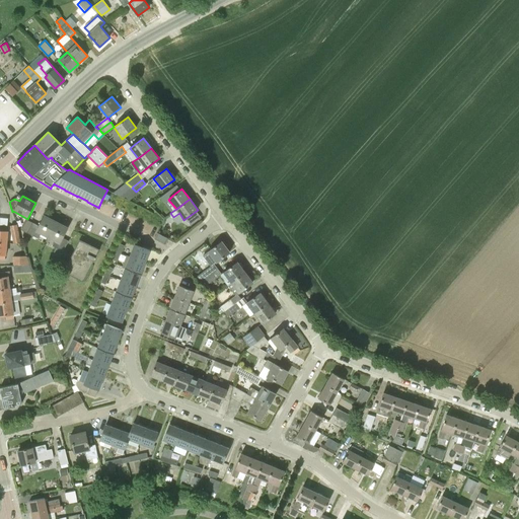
[(39,226),(32,223),(27,233),(38,238),(41,233),(49,237),(56,222),(44,215),(39,226)]
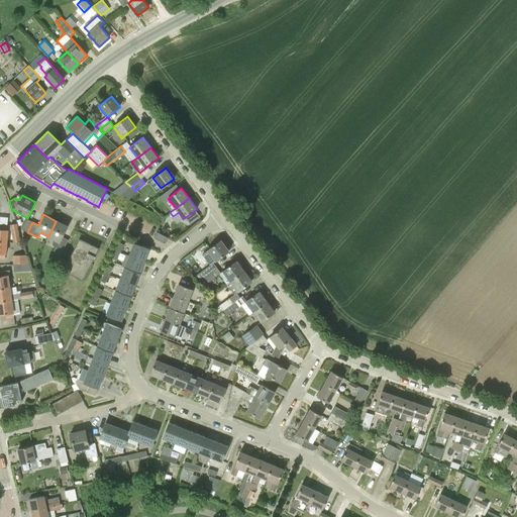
[(26,219),(21,229),(27,232),(32,222),(26,219)]
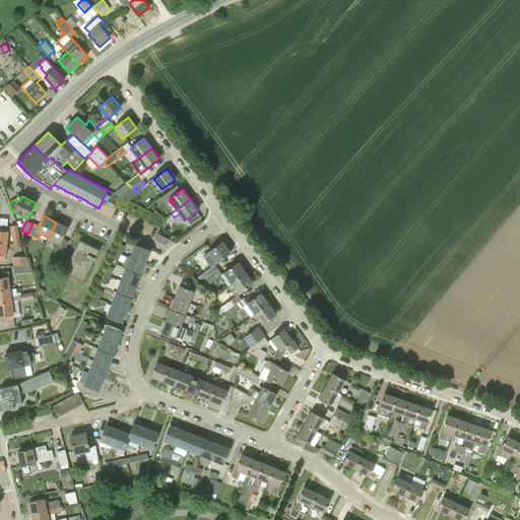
[(68,228),(56,222),(49,238),(55,241),(52,246),(56,249),(53,256),(59,259),(68,244),(61,240),(68,228)]
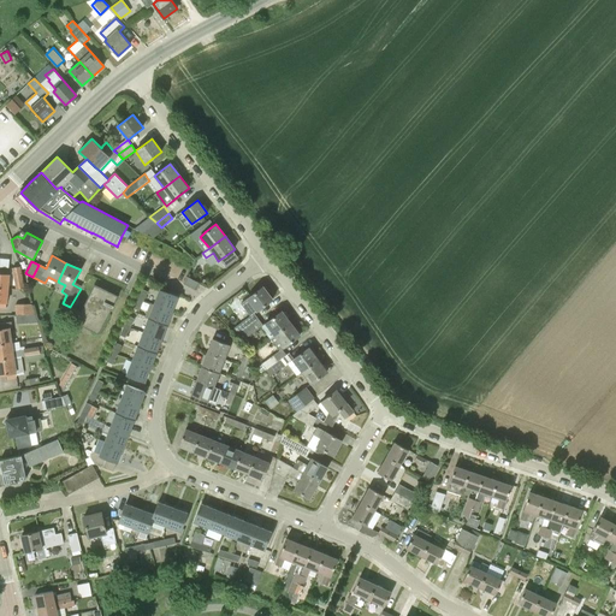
[(17,289),(24,288),(23,278),(21,267),(12,268),(15,280),(17,289)]
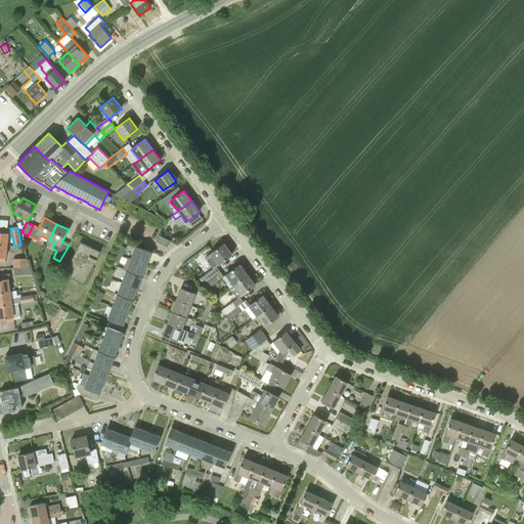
[(159,235),(156,242),(167,247),(170,242),(159,235)]
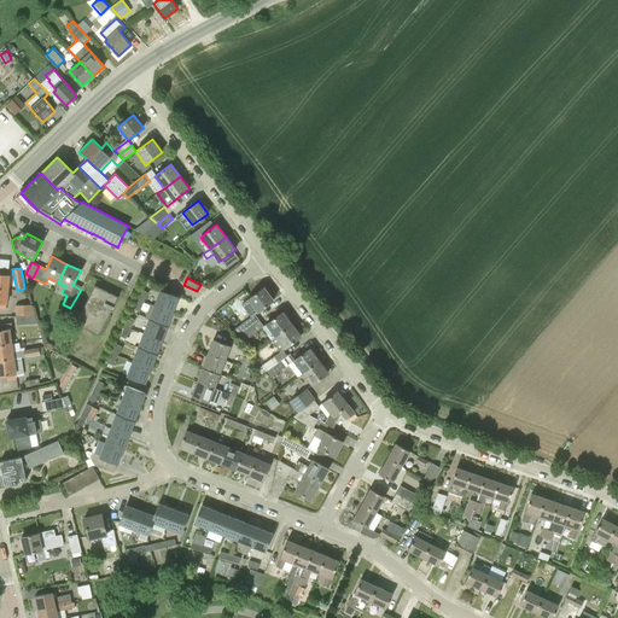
[(117,297),(95,286),(77,322),(99,333),(117,297)]
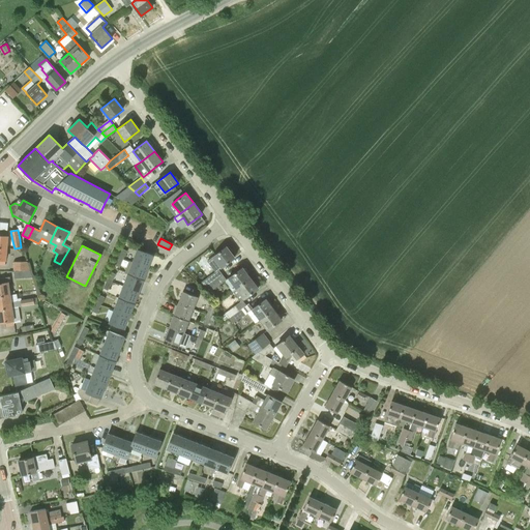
[(207,261),(215,271),(201,282),(205,288),(223,274),(218,269),(221,268),(226,264),(234,258),(226,246),(207,261)]
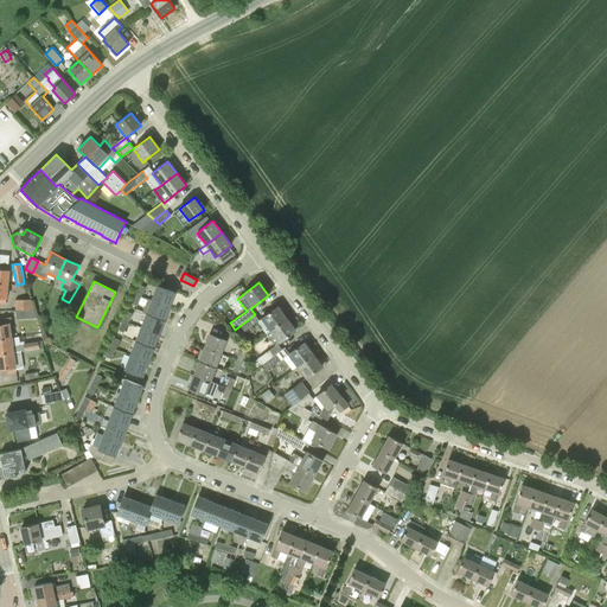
[(141,296),(146,288),(140,285),(136,294),(141,296)]
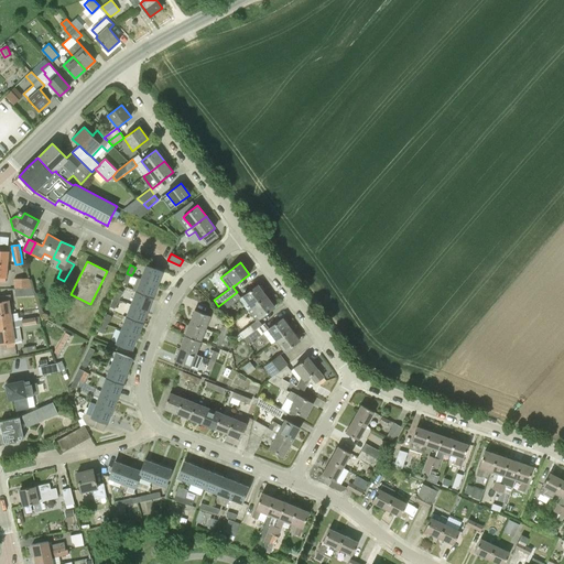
[(141,279),(156,285),(162,272),(147,267),(141,279)]
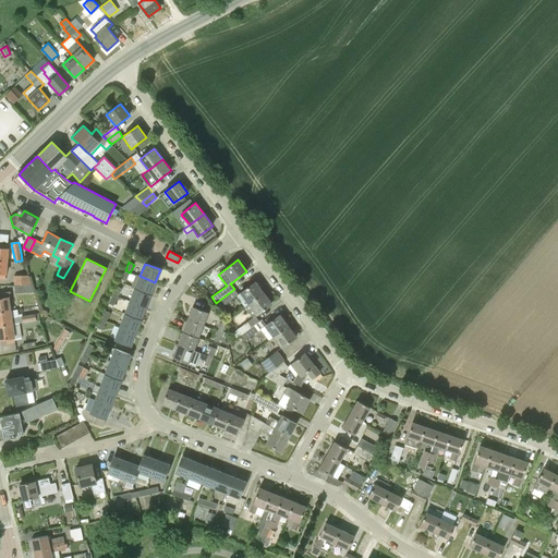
[(121,279),(125,281),(130,273),(125,270),(121,279)]
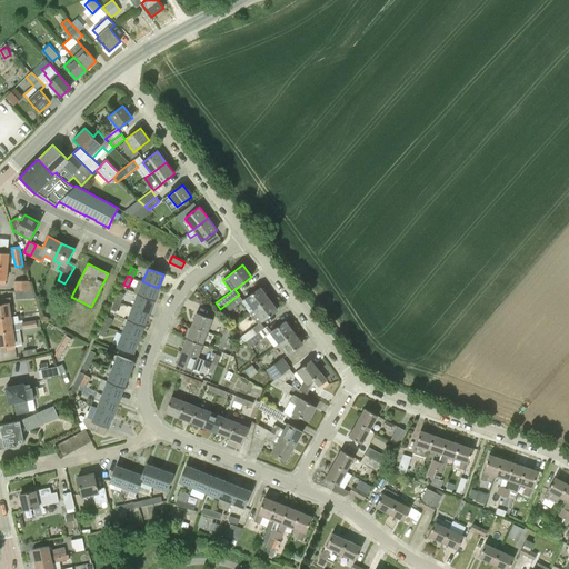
[(16,281),(16,290),(31,290),(29,280),(16,281)]
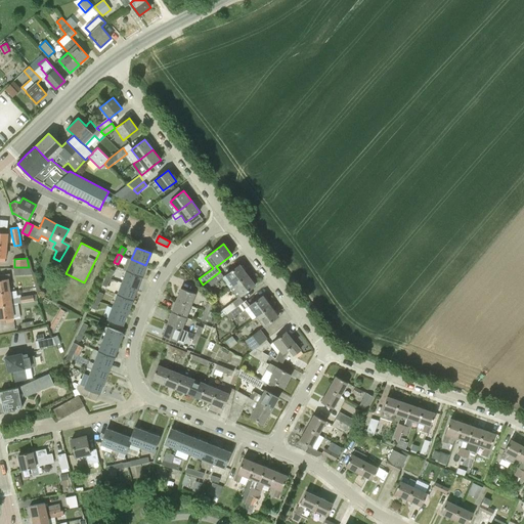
[(145,265),(131,259),(127,271),(141,276),(145,265)]
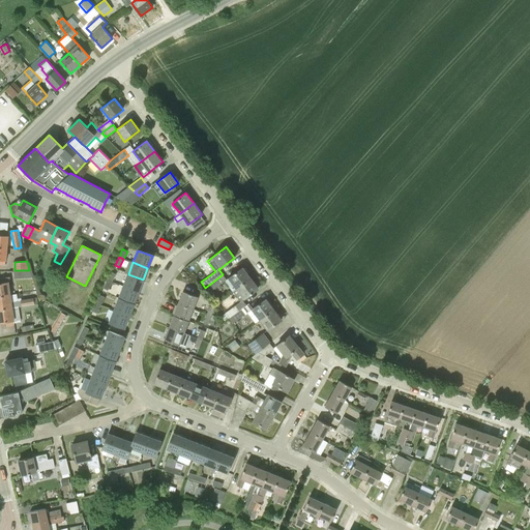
[(223,274),(205,288),(208,293),(225,281),(233,292),(236,289),(251,278),(242,267),(234,274),(228,278),(226,280),(223,274)]
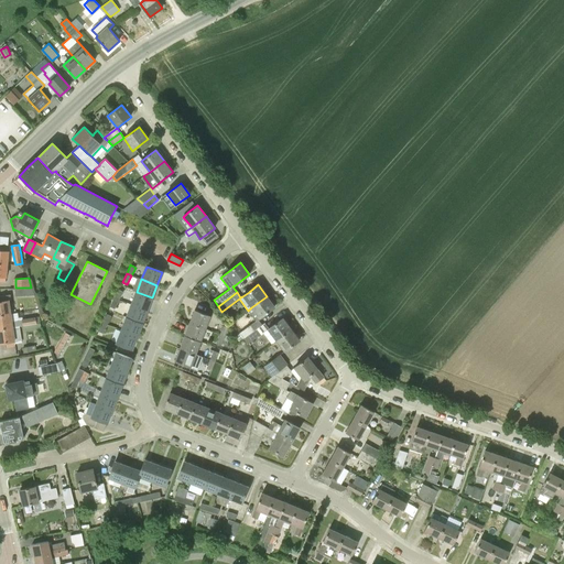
[(115,297),(119,300),(123,292),(118,290),(115,297)]
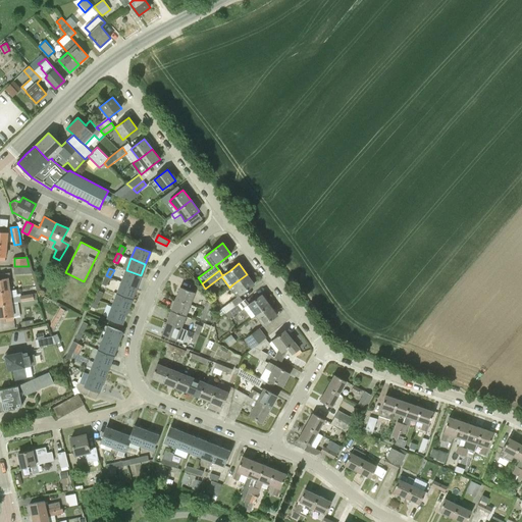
[(121,282),(136,288),(141,275),(126,270),(121,282)]
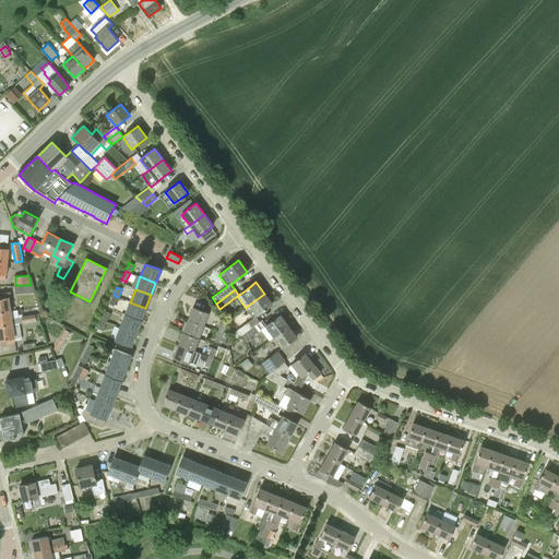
[(9,304),(8,298),(11,298),(10,292),(0,293),(0,312),(10,311),(10,310),(9,304)]
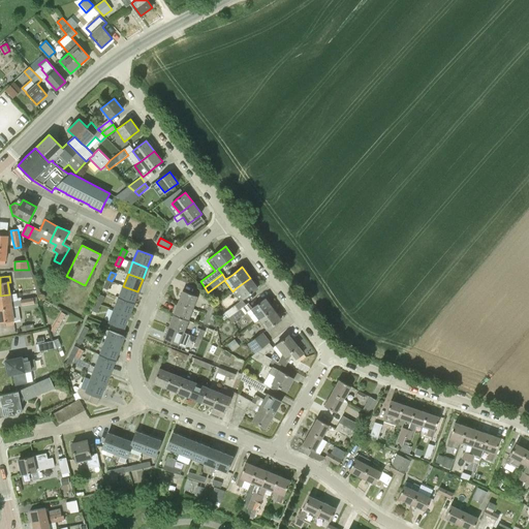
[(250,278),(236,288),(243,299),(249,294),(257,288),(250,278)]
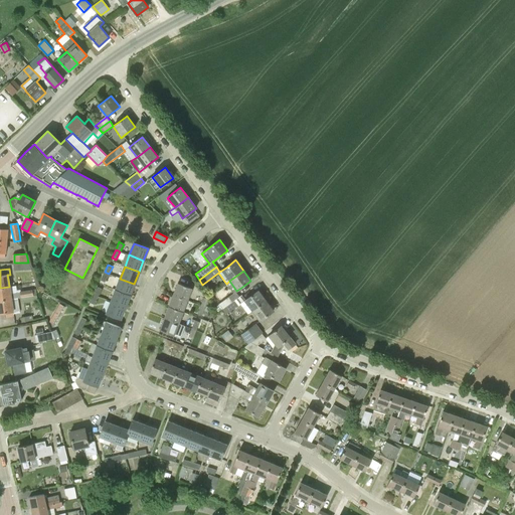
[(105,282),(109,274),(105,272),(101,280),(105,282)]
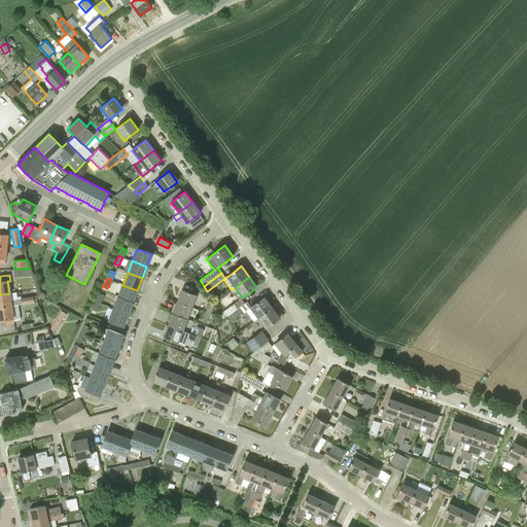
[(118,296),(133,303),(137,290),(123,285),(118,296)]
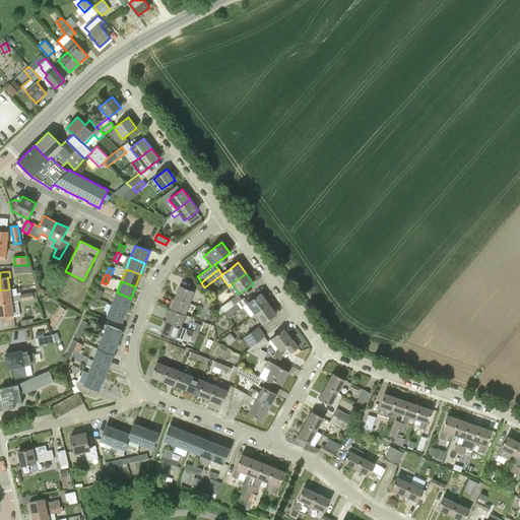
[(175,298),(189,303),(194,291),(180,285),(175,298)]
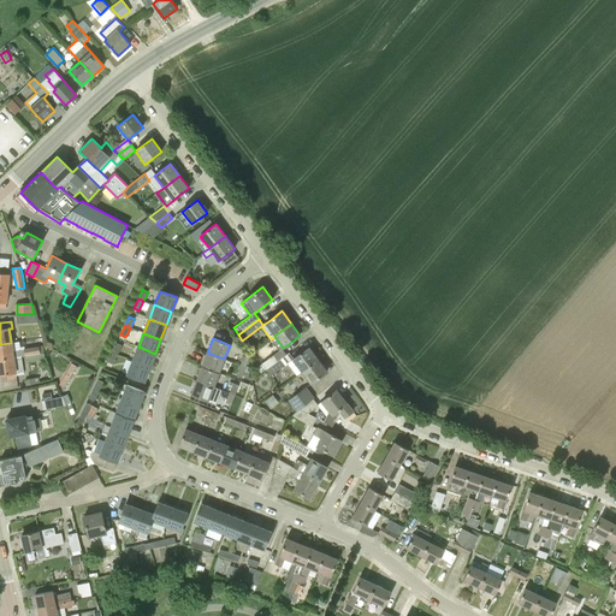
[(22,356),(33,355),(43,353),(42,345),(12,351),(11,343),(0,344),(0,359),(22,356)]
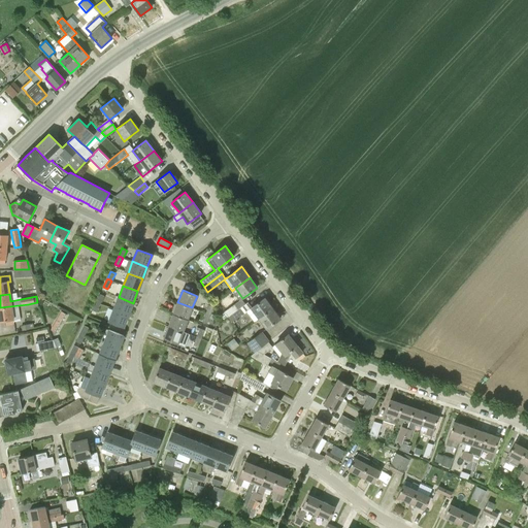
[(95,302),(100,304),(104,296),(99,294),(95,302)]
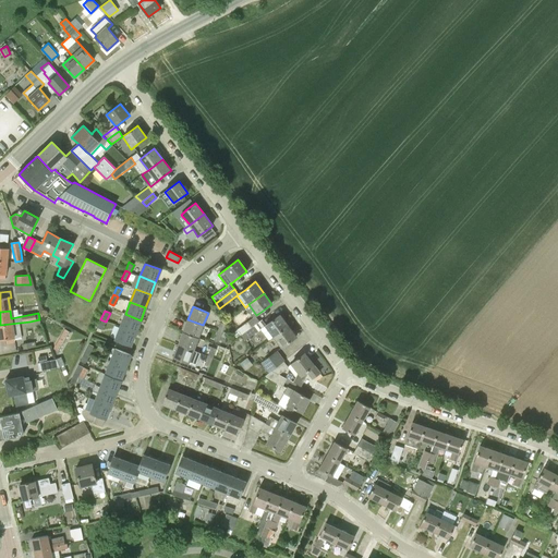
[(120,327),(135,332),(141,320),(125,314),(120,327)]
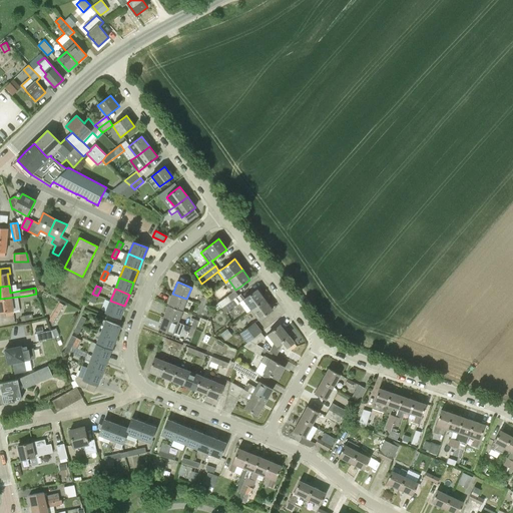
[(217,304),(221,308),(238,296),(234,290),(232,292),(227,296),(217,304)]
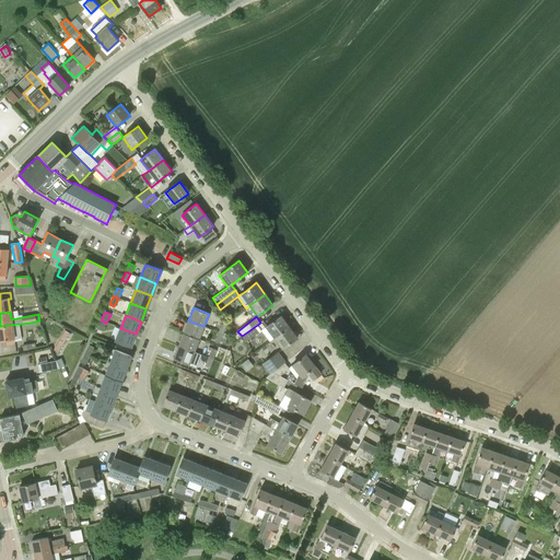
[(273,339),(289,327),(280,316),(271,323),(267,326),(263,321),(260,323),(242,336),(245,342),(261,330),(269,341),(273,338),(273,339)]
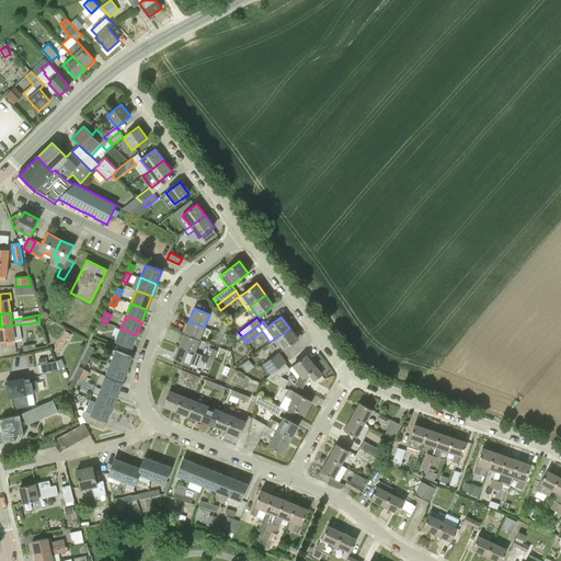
[(102,332),(106,323),(101,321),(98,329),(102,332)]
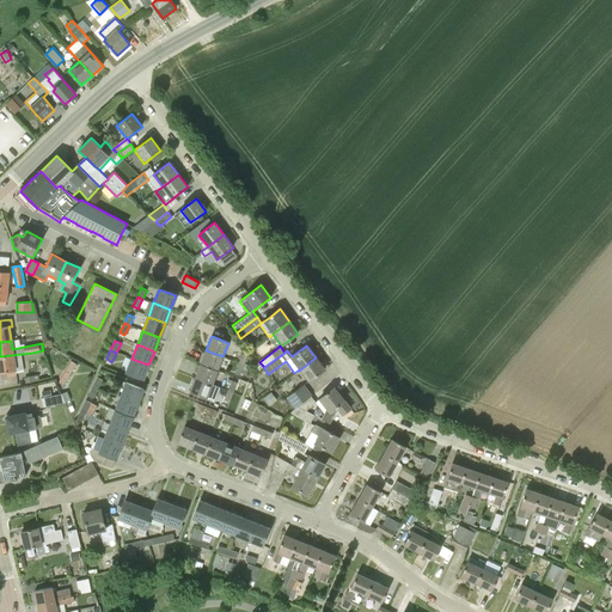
[(222,356),(206,350),(201,365),(218,371),(222,356)]
